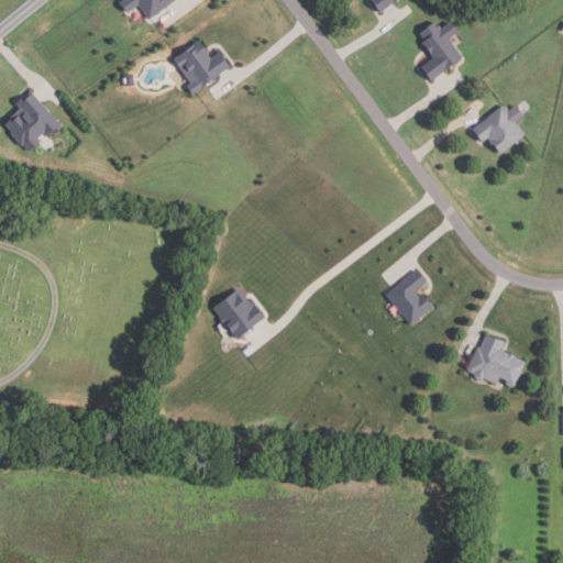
[(176,0),(150,19),(139,3),(128,11),(121,1),(122,0),(176,0)]
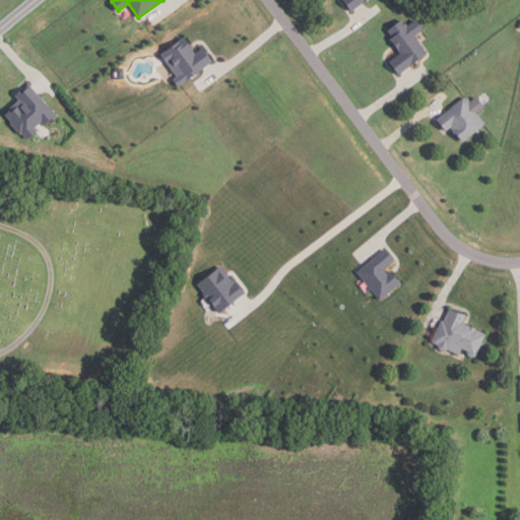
[(366,0),(351,11),(343,0),(366,0)]
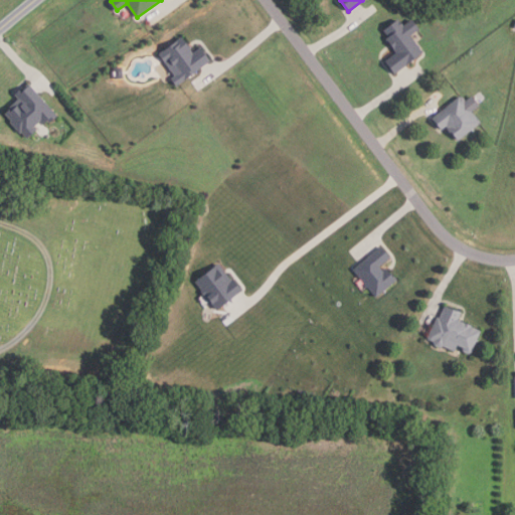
[(423,52),(395,73),(385,60),(396,52),(386,39),(388,37),(383,30),(398,19),(403,25),(412,19),(419,28),(410,35),(423,52)]
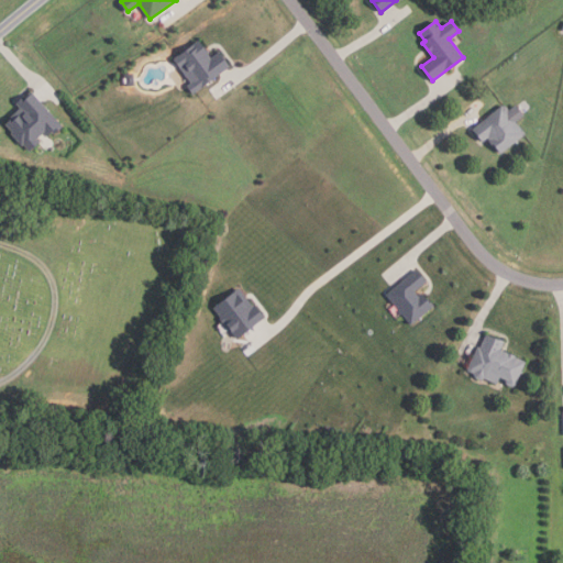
[(230,66),(192,94),(187,86),(190,83),(173,59),(199,40),(211,57),(219,52),(230,66)]
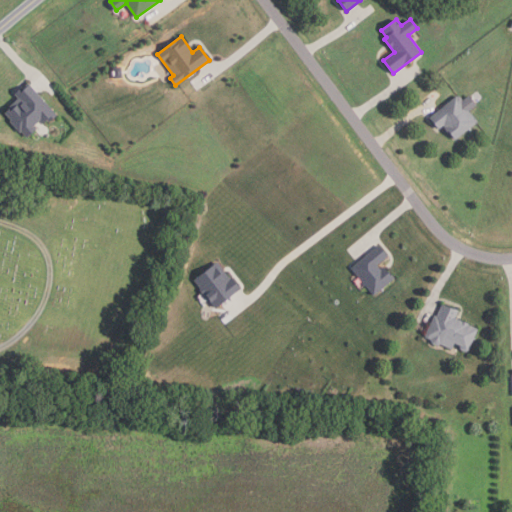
[(28,83),(57,115),(49,122),(47,120),(42,124),(39,121),(34,126),(37,129),(27,138),(21,131),(20,132),(9,121),(11,120),(4,113),(11,107),(10,106),(18,98),(14,93),(20,88),(21,89),(28,83)]
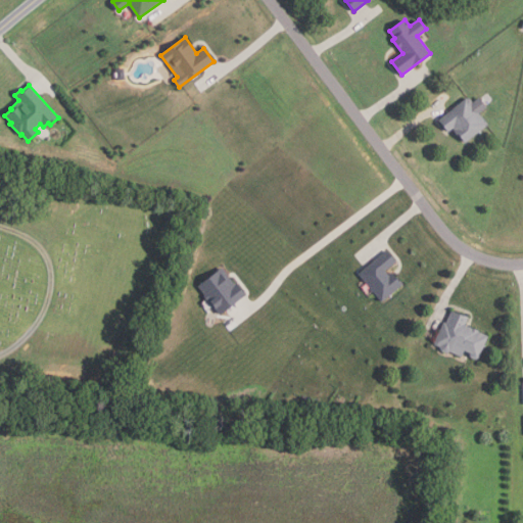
[(488,125),(465,143),(453,128),(448,132),(439,121),(467,98),(470,98),(473,102),(479,97),(488,107),(480,113),(488,125)]
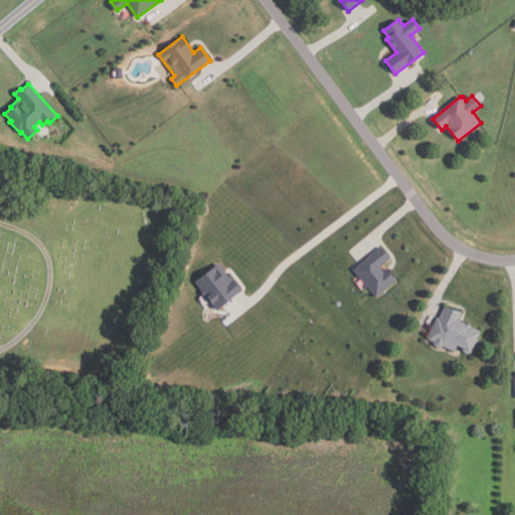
[(381,246),(390,258),(379,267),(382,271),(386,268),(396,280),(376,297),(353,270),(381,246)]
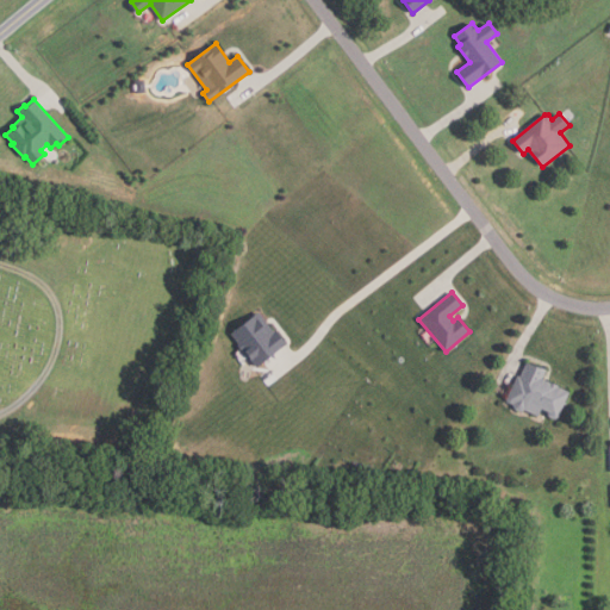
[(287,343),(257,367),(231,334),(260,312),(274,331),(277,329),(287,343)]
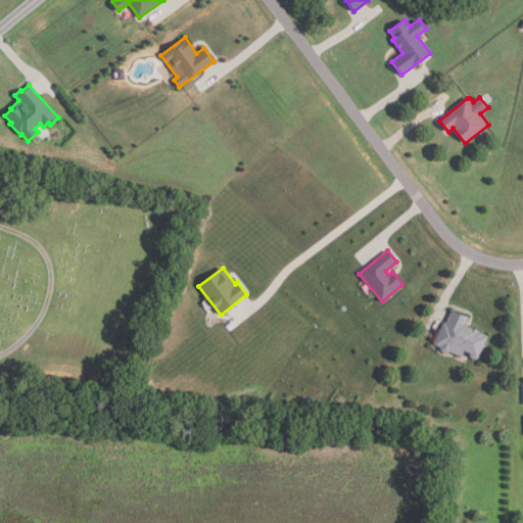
[(479,358),(476,360),(471,358),(470,353),(465,350),(462,357),(450,351),(446,353),(441,351),(440,346),(434,343),(443,322),(446,323),(453,311),(469,318),(466,325),(489,336),(479,358)]
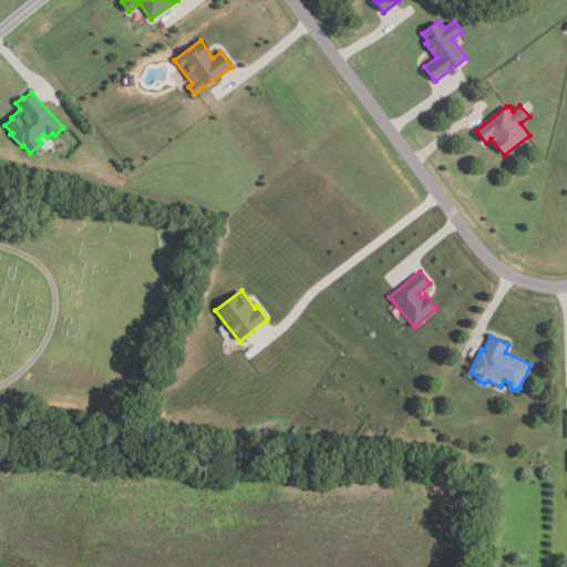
All buildings are outlined.
